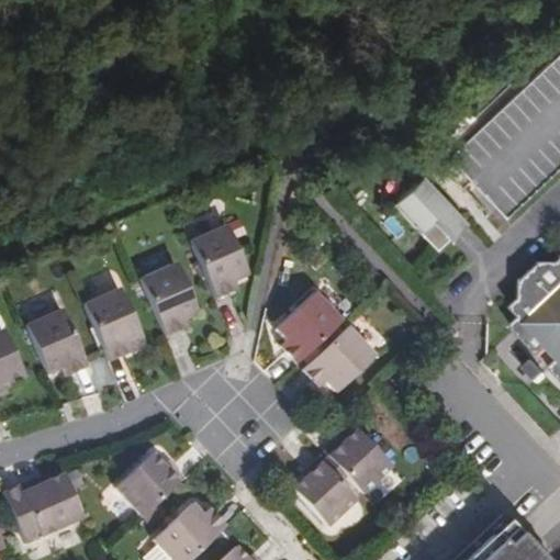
[(559,57),(452,159),(511,220),(559,172),(559,57)]
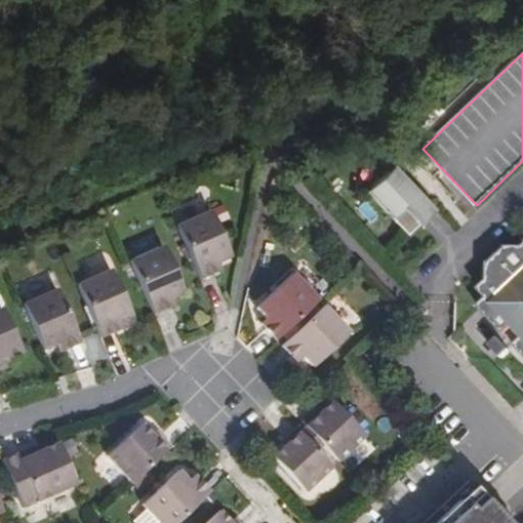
[(374,157),(364,174),(378,183),(389,165),(374,157)]
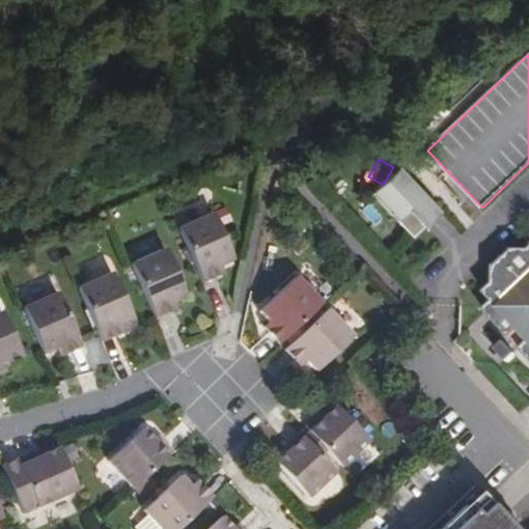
[(444,211),(404,167),(374,194),(417,239),(427,227),(424,223),(428,218),(433,222),(444,211)]
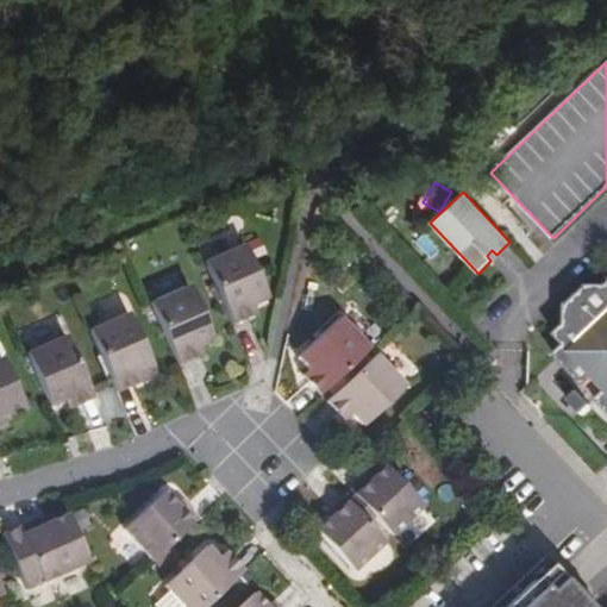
[(248,243),(207,261),(236,325),(252,318),(249,307),(256,305),(271,296),(248,243)]
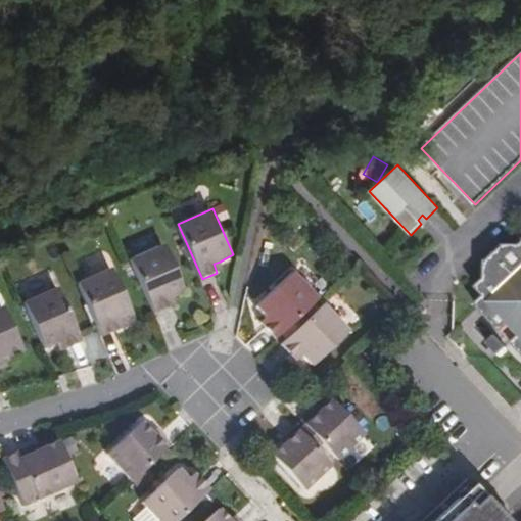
[(132,256),(160,243),(154,230),(126,243),(132,256)]
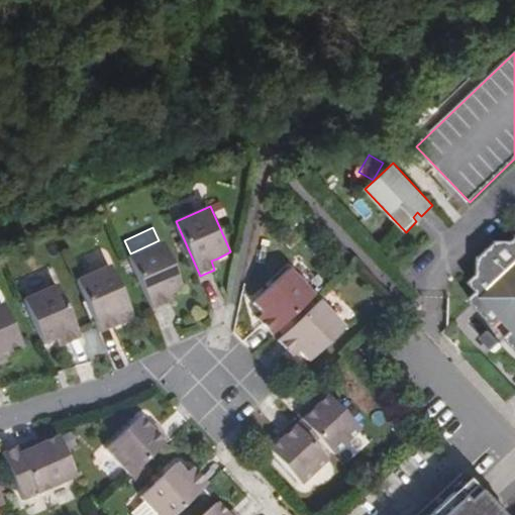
[(514,241),(501,243),(485,259),(485,275),(475,284),(484,294),(476,302),(501,329),(514,316),(514,336),(511,340),(514,344),(514,241)]
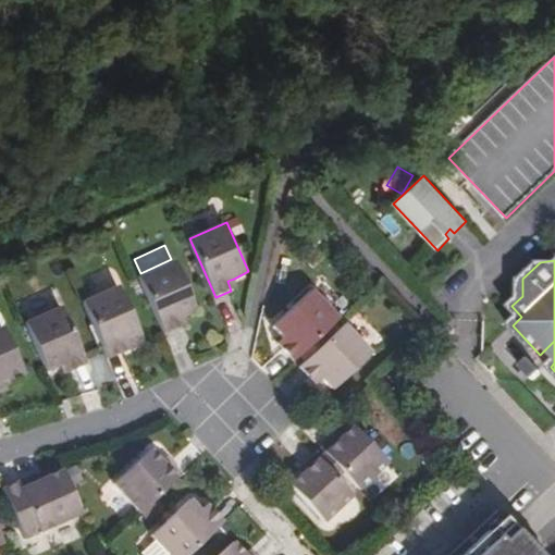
[(140,278),(164,333),(180,327),(176,318),(183,315),(197,309),(175,261),(140,278)]
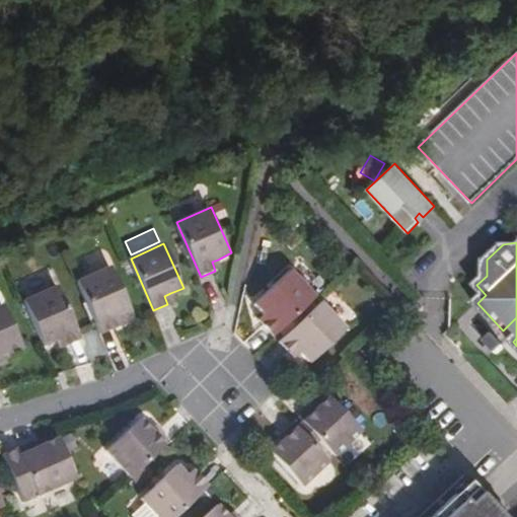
[(78,279),(101,333),(116,326),(113,317),(119,315),(132,309),(112,265),(78,279)]
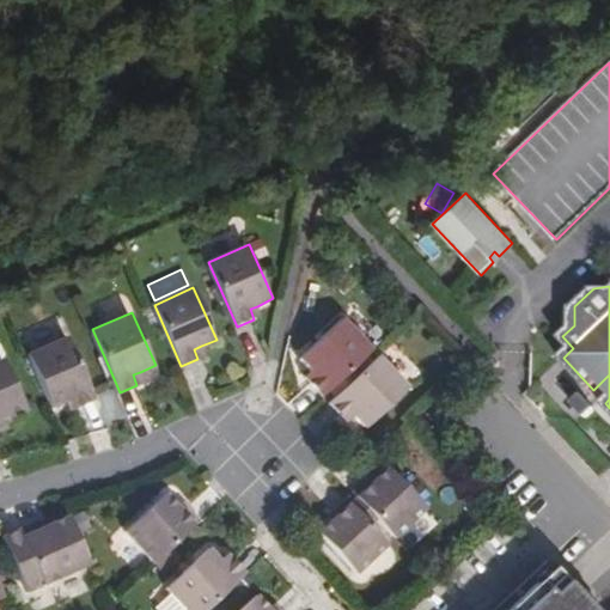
[(315,382),(328,396),(334,390),(357,367),(377,349),(346,316),(304,358),(315,370),(321,376),(315,382)]
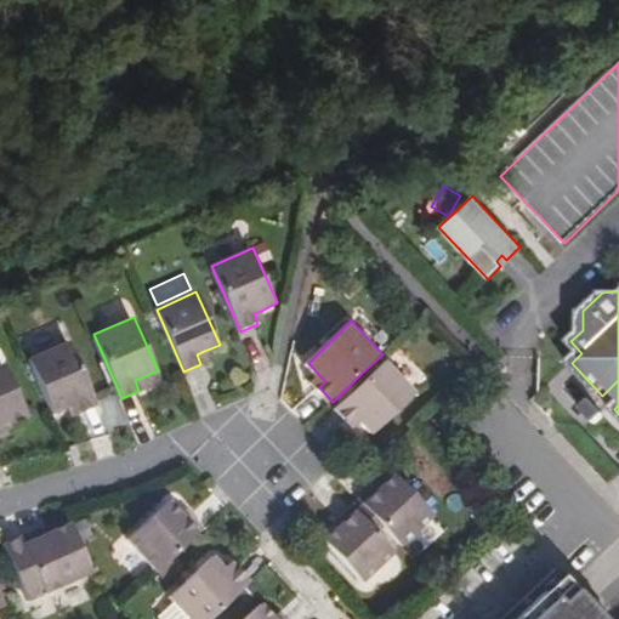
[(73,336),(29,353),(54,412),(78,402),(81,410),(98,403),(73,336)]
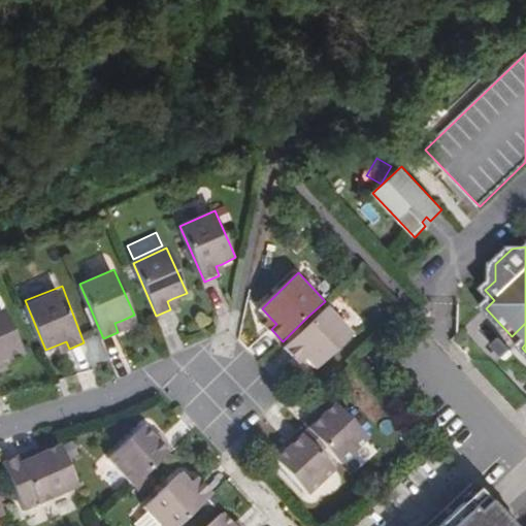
[(329,305),(313,321),(292,340),(287,347),(297,357),(303,352),(307,357),(319,368),(356,333),(329,305)]
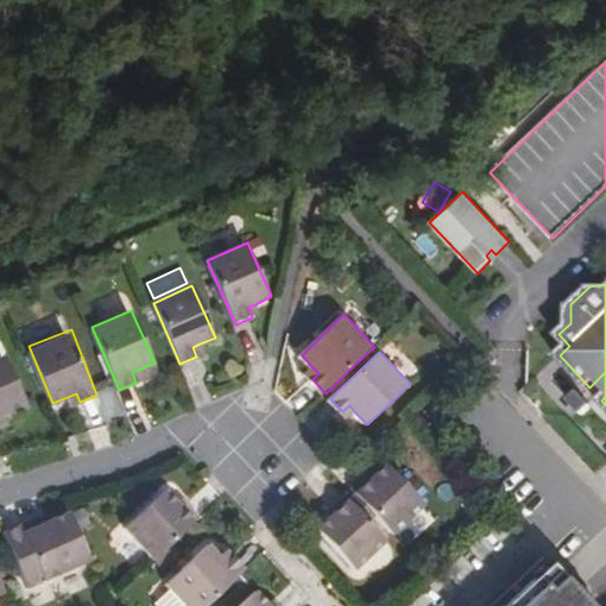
[(0,361),(0,420),(12,415),(27,410),(7,359),(0,361)]
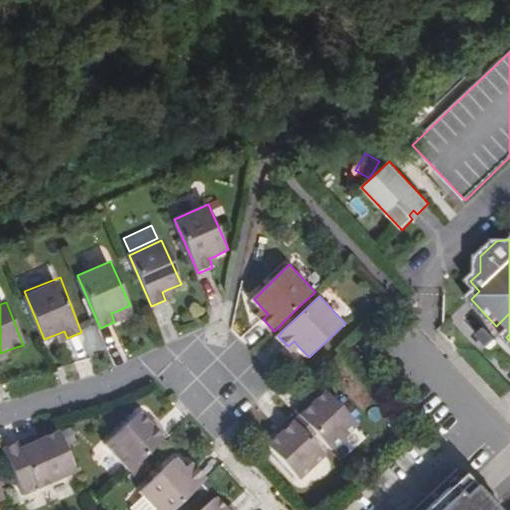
[(509,313),(496,326),(506,337),(509,333),(509,313)]
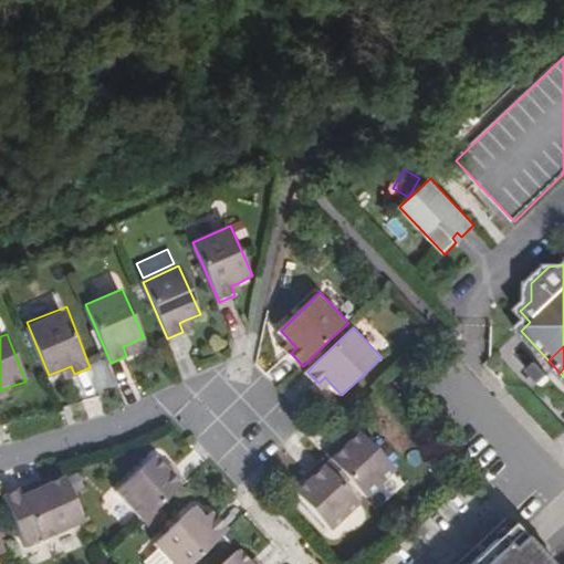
[(325,455),(366,498),(395,469),(358,431),(345,444),(353,451),(347,456),(336,445),(325,455)]
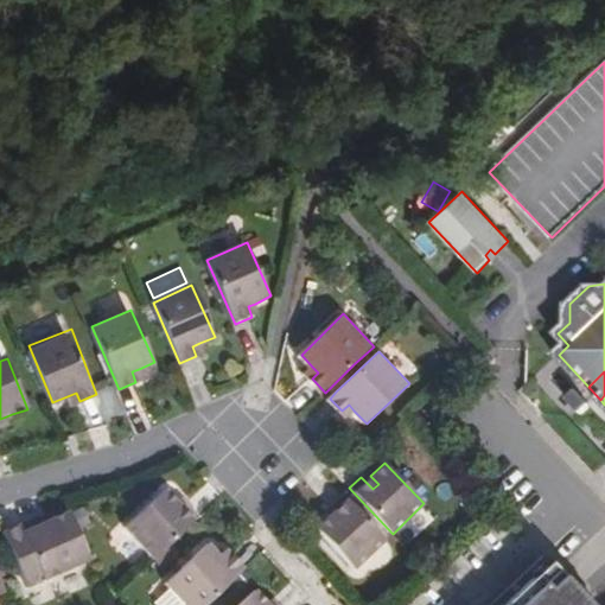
[(154,558),(199,515),(189,503),(178,513),(172,507),(180,500),(166,485),(123,524),(154,558)]
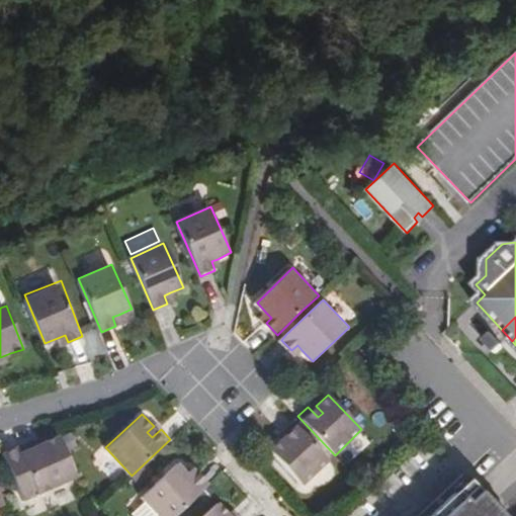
[(328,460),(291,423),(283,431),(292,441),(287,445),(279,436),(266,449),(302,486),(328,460)]
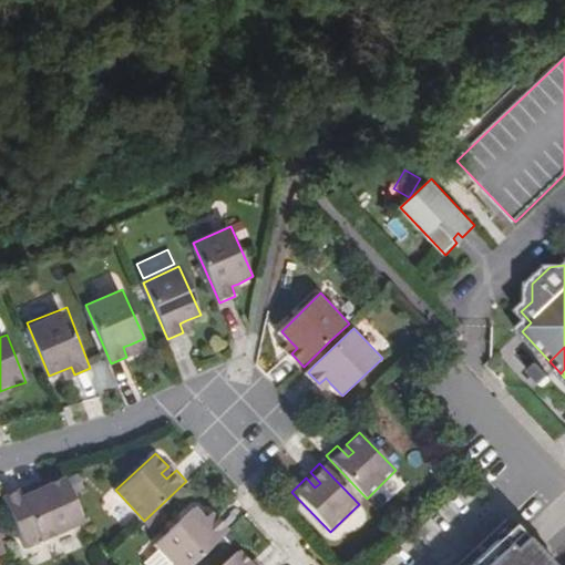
[(83,523),(64,479),(33,492),(30,484),(4,495),(27,547),(83,523)]
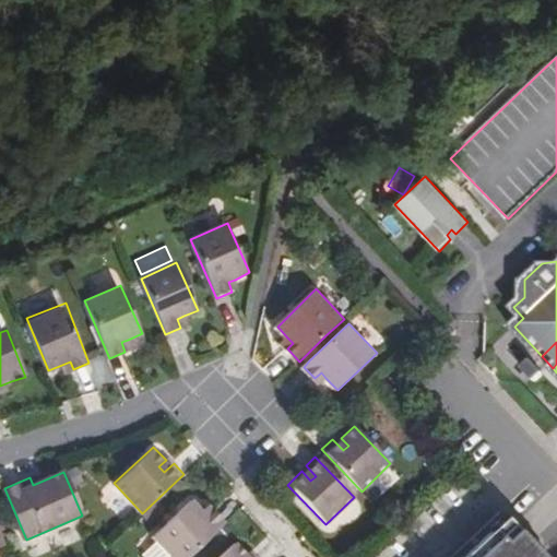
[(152,535),(172,556),(188,556),(225,523),(214,510),(209,516),(191,498),(152,535)]
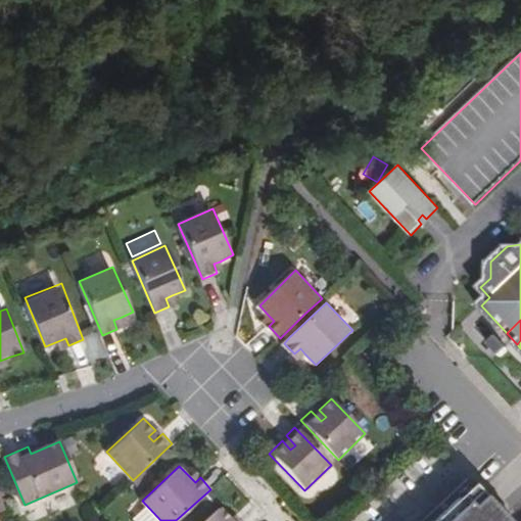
[(455,495),(469,482),(464,477),(451,490),(455,495)]
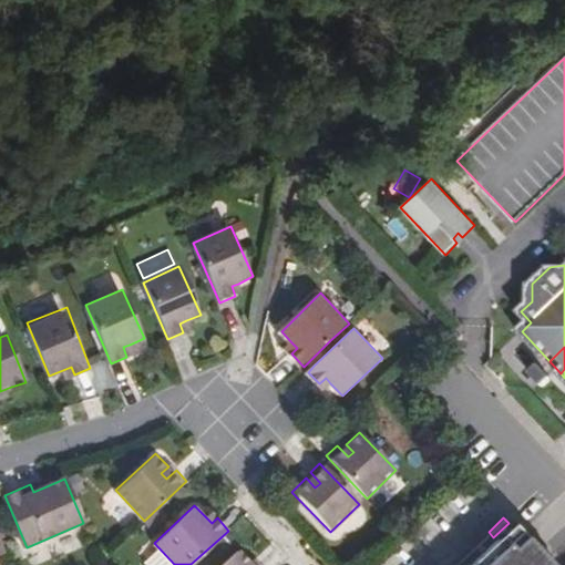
[(547,564),(509,523),(493,537),(463,564),(547,564)]
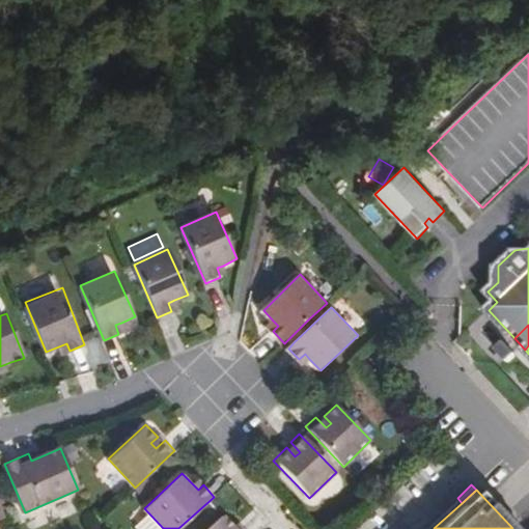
[(207,528),(244,528),(242,528),(231,528),(235,525),(223,513),(207,528)]
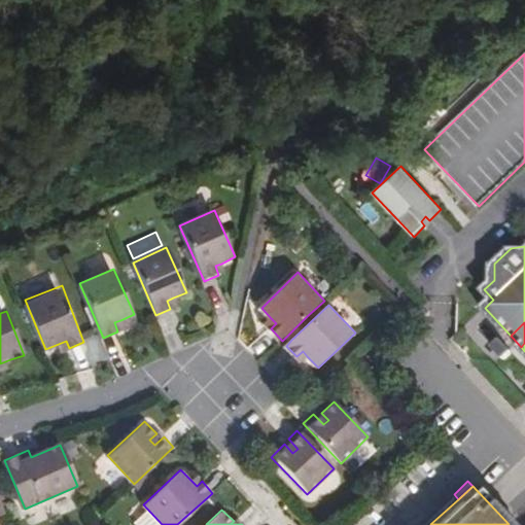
All buildings are outlined.
